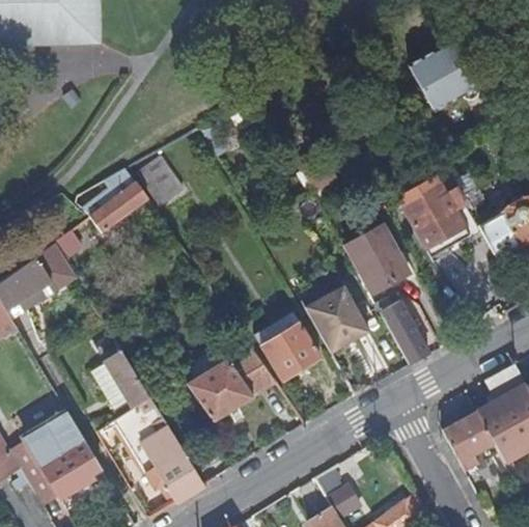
[(0,39),(95,37),(94,0),(0,0),(0,39)]
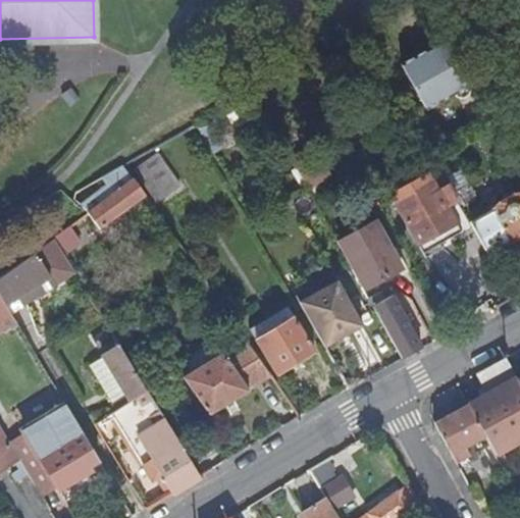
[(427,107),(456,91),(471,83),(472,83),(447,38),(402,63),(427,107)]
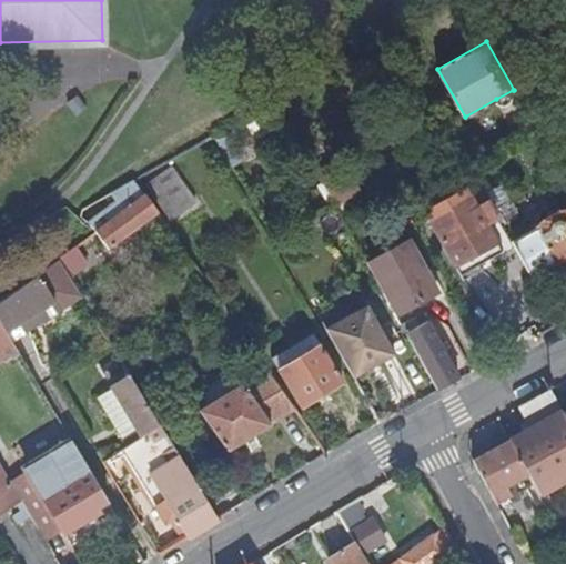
[(513,90),(496,99),(498,102),(501,103),(504,104),(507,104),(512,102),(514,99),(514,97),(514,93),(513,90)]
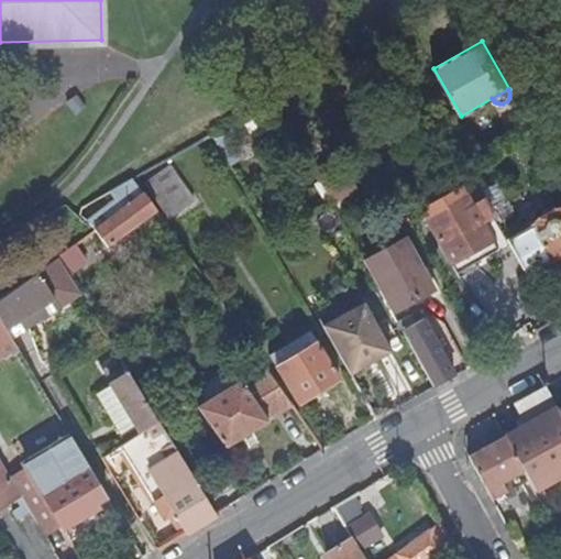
[(245,114),(212,133),(217,140),(250,121),(245,114)]
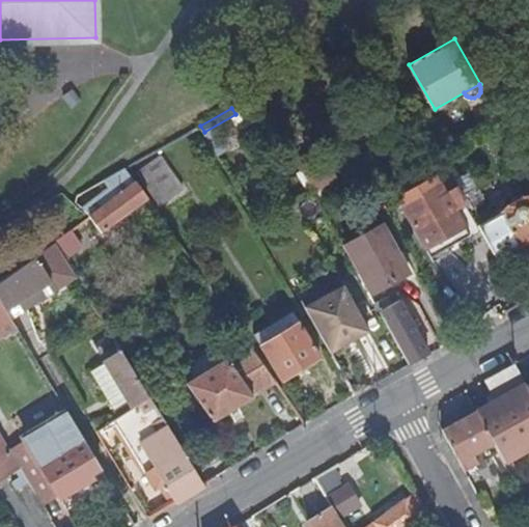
[(235,114),(204,132),(217,154),(227,147),(220,134),(234,125),(231,118),(237,115),(235,114)]
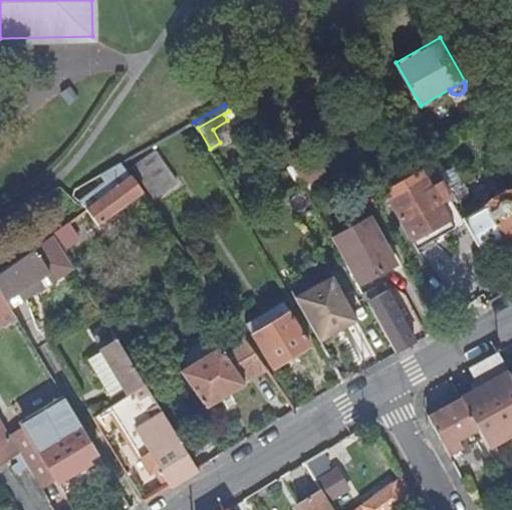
[(302,147),(287,155),(300,178),(314,170),(302,147)]
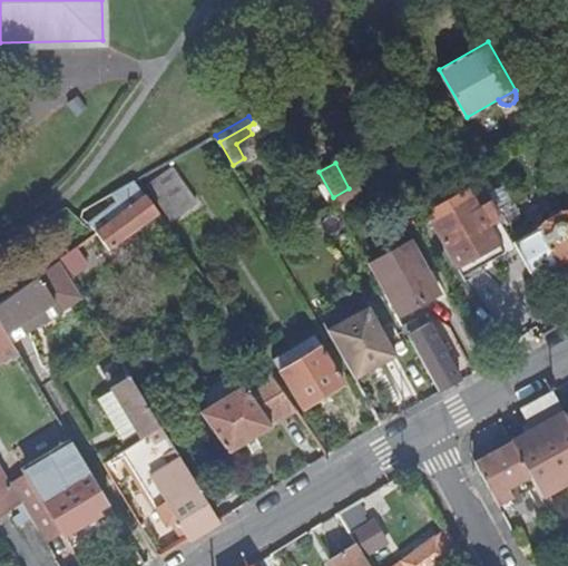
[(172,169),(145,186),(167,221),(194,205),(172,169)]
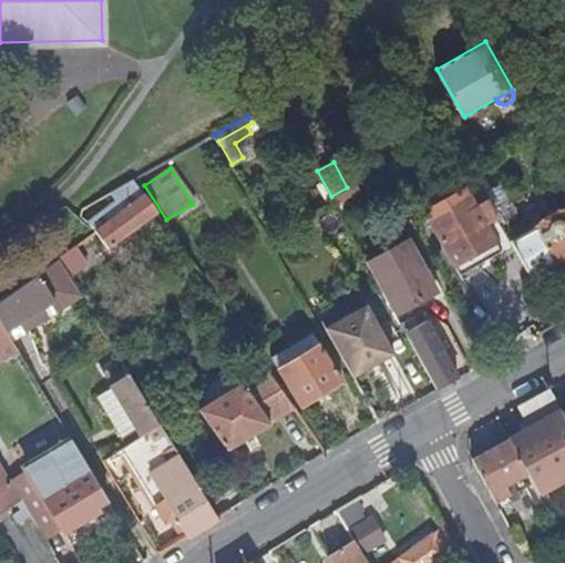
[(157,212),(145,195),(95,229),(108,246),(157,212)]
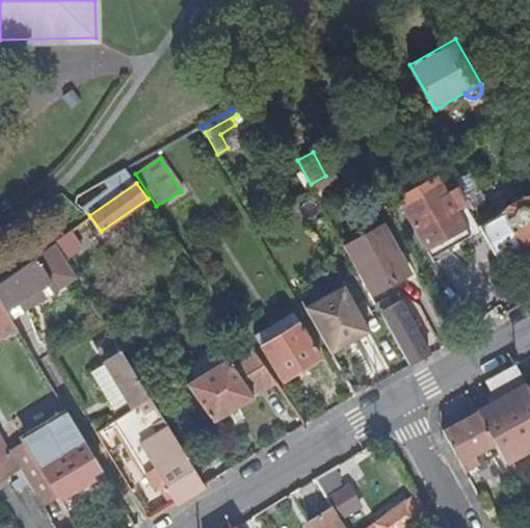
[(427,247),(466,226),(442,184),(403,206),(427,247)]
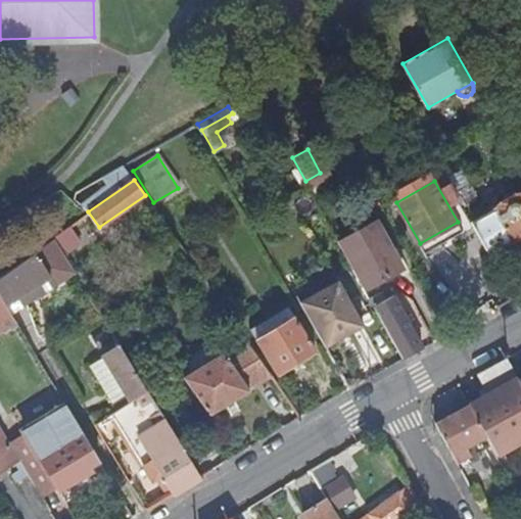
[(520,194),(473,222),(491,255),(520,238),(520,194)]
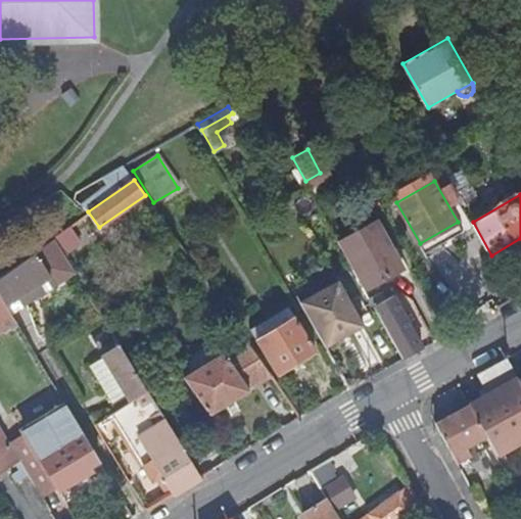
[(368,288),(404,269),(377,221),(341,241),(368,288)]
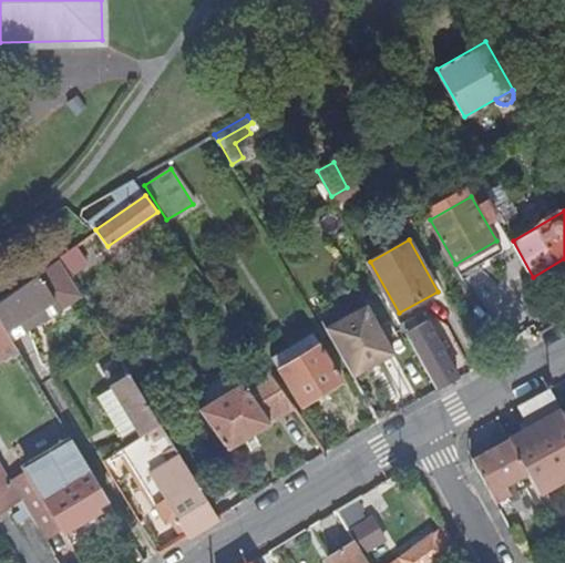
[(67,270),(58,256),(38,272),(47,285),(67,270)]
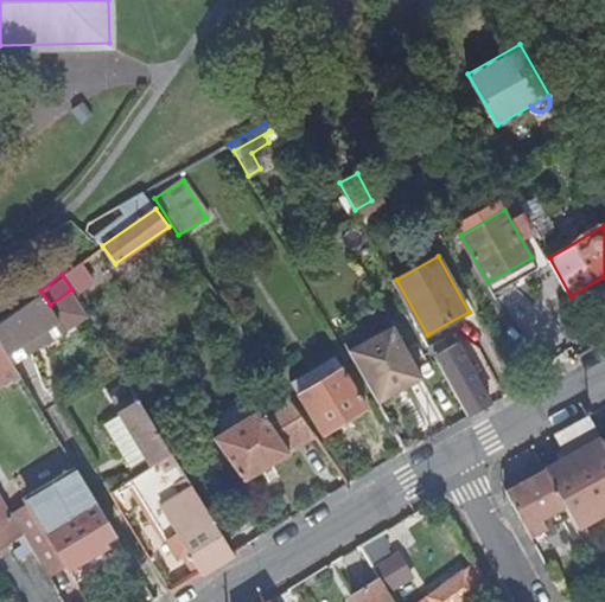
[(0,313),(12,303),(1,289),(0,290),(0,313)]
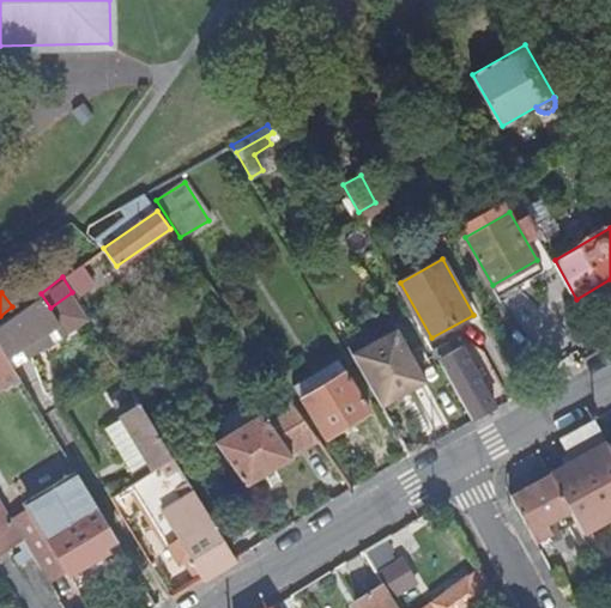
[(50,308),(41,293),(0,322),(0,347),(6,358),(60,324),(50,308)]
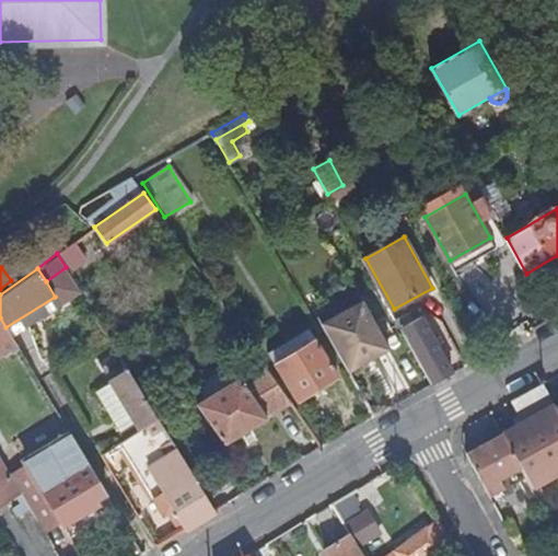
[(349,371),(390,348),(362,301),(322,325),(349,371)]
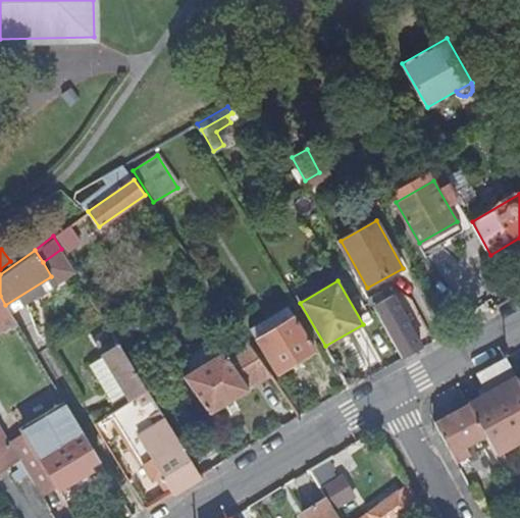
[(397,345),(402,355),(420,345),(391,293),(372,303),(397,345)]
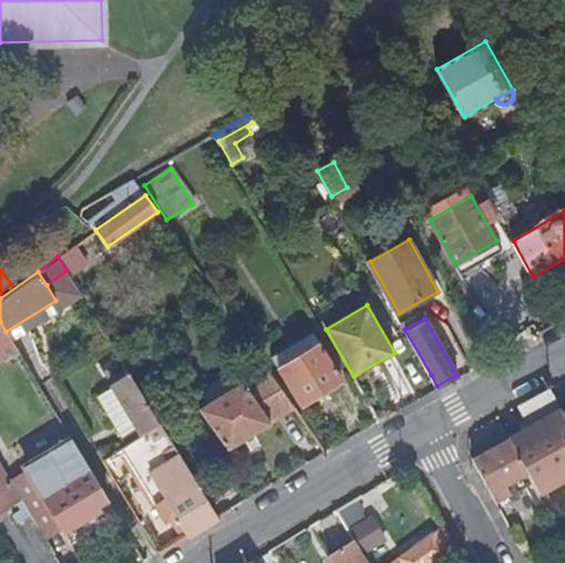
[(6,331),(0,321),(0,357),(1,359),(18,349),(6,331)]
